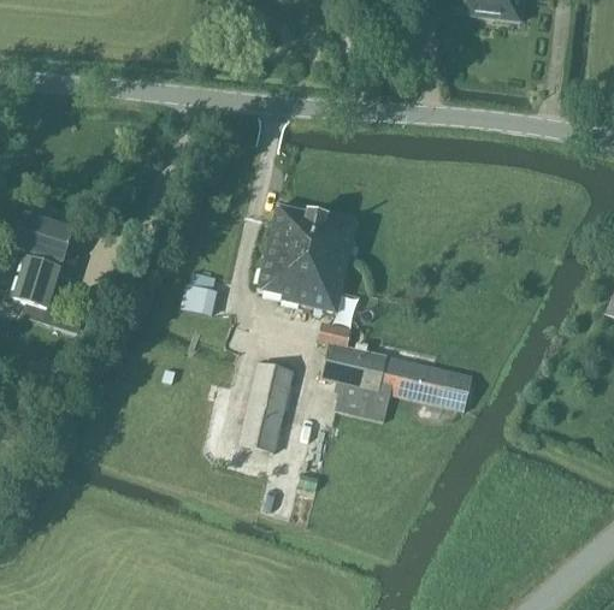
[(456,0),(455,11),(488,16),(489,0),(456,0)]
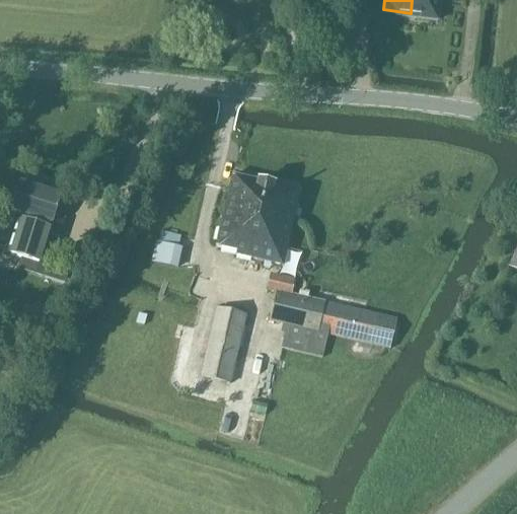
[(412,0),(411,13),(438,16),(440,0),(412,0)]
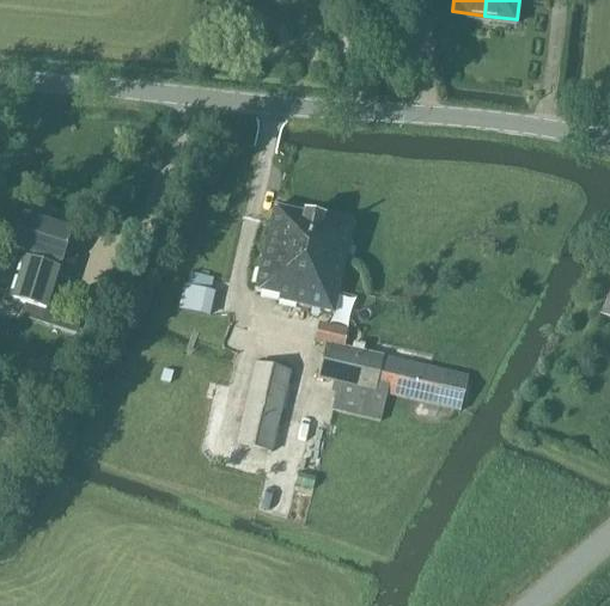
[(281,297),(335,308),(355,221),(275,203),(255,287),(281,293),(281,297)]
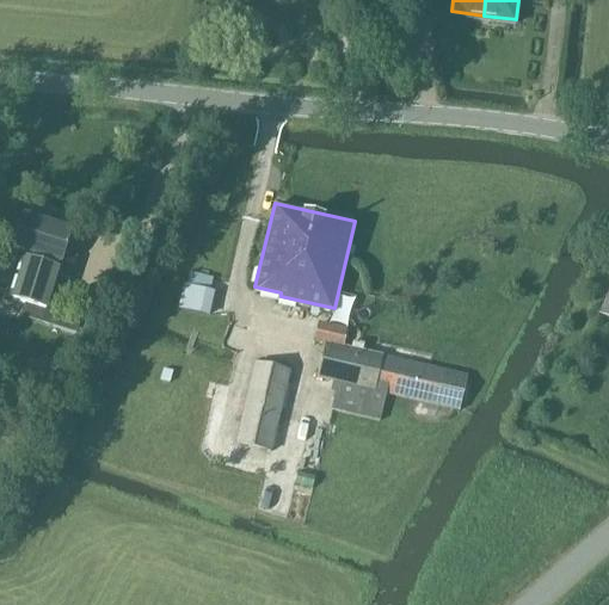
[(7,242),(0,263),(0,277),(10,281),(17,283),(13,296),(26,300),(48,307),(43,319),(79,329),(84,314),(66,308),(49,302),(73,228),(23,213),(13,245),(7,242)]
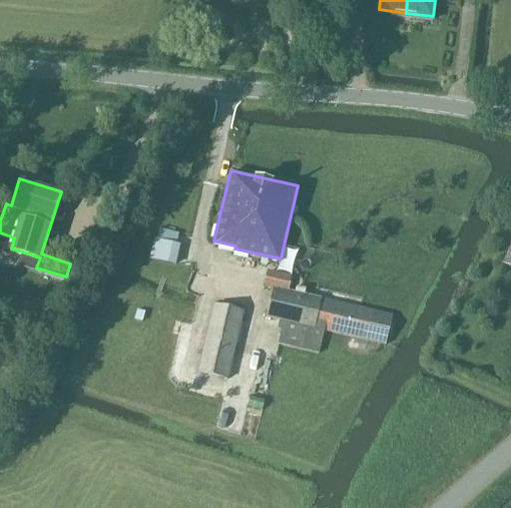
[(155,235),(150,257),(175,263),(180,242),(155,235)]
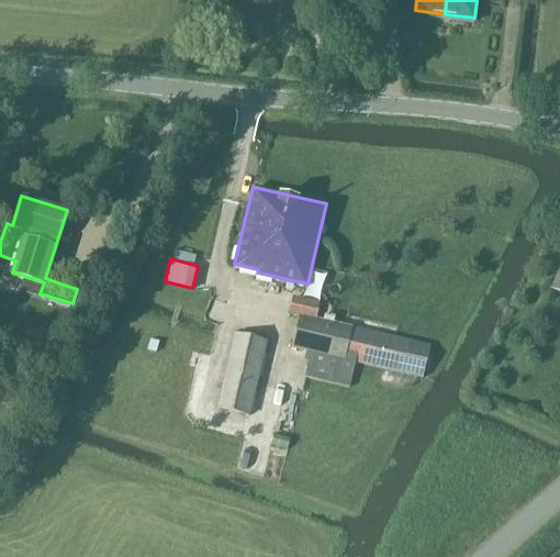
[(291,290),(289,308),(316,311),(318,293),(291,290)]
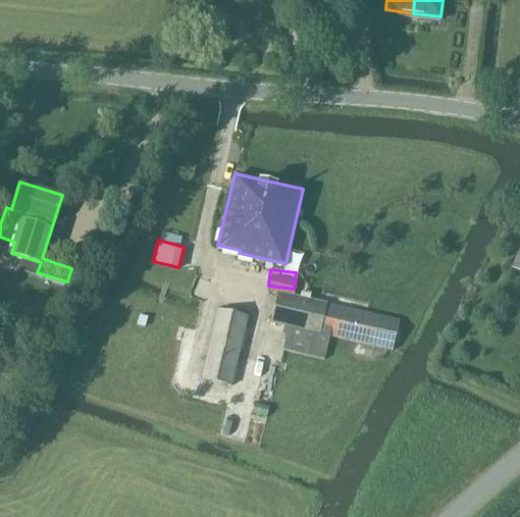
[(401,318),(278,290),(271,320),(289,324),(283,347),(325,357),(330,333),(395,348),(401,318)]
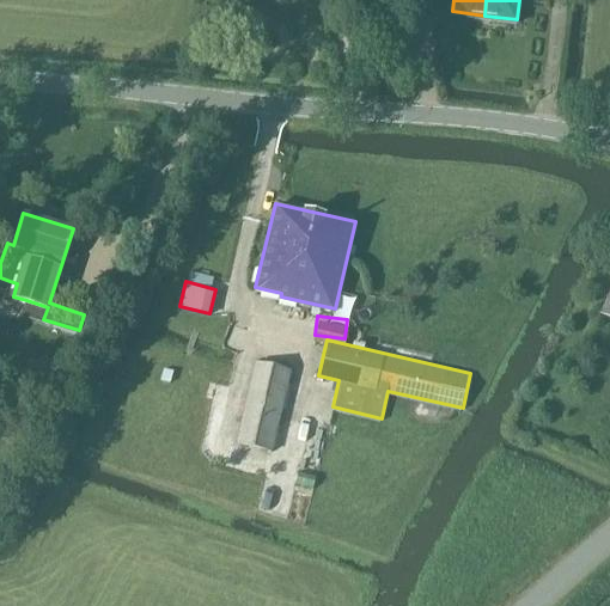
[(256,360),(237,440),(272,448),(291,368),(256,360)]
